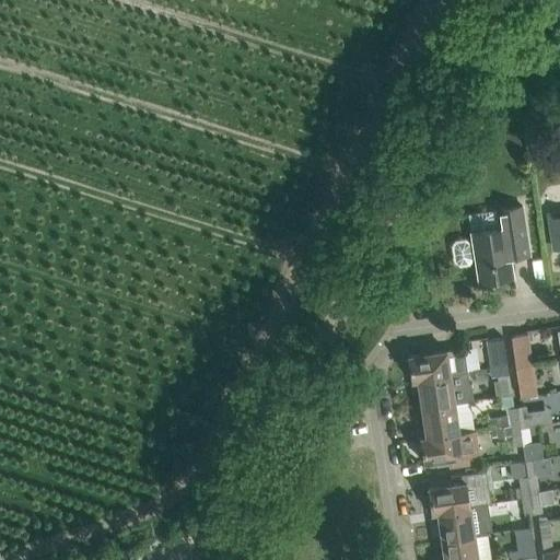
[(529,255),(526,233),(522,206),(497,210),(499,228),(493,229),(471,231),(474,245),(470,245),(469,243),(465,240),(456,241),(453,245),(455,261),(459,265),(468,263),(471,258),(471,256),(475,256),(479,281),(513,276),(510,257),(528,255),(529,255)]
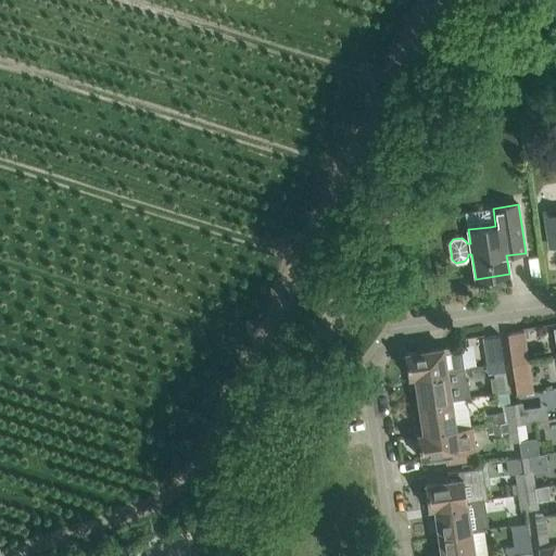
[(555,212),(546,213),(548,226),(552,248),(555,247),(555,212)]
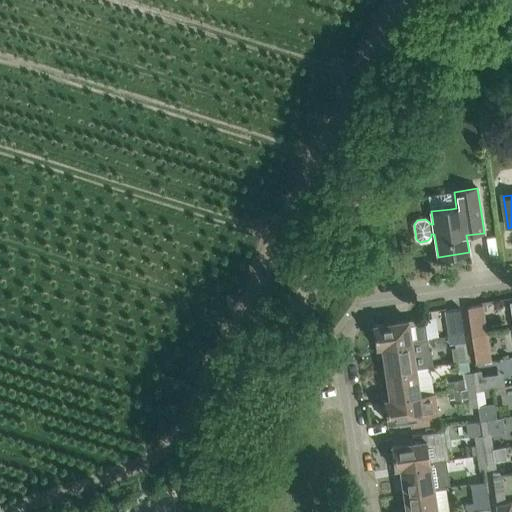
[(486,333),(482,305),(467,307),(471,336),(486,333)]
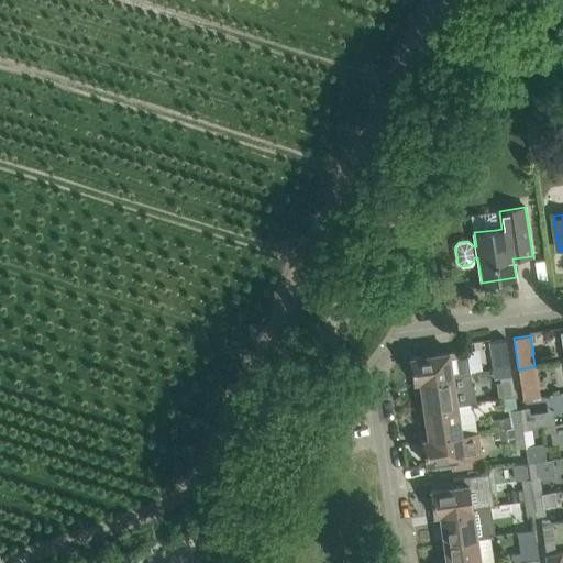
[(493,370),(510,367),(506,339),(488,341),(493,370)]
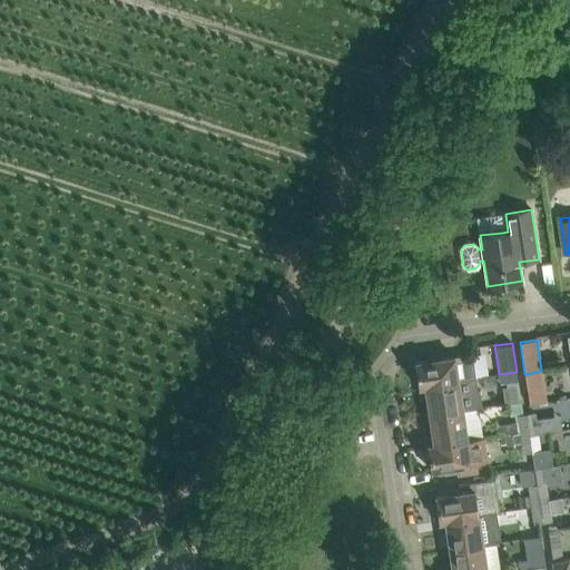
[(425,385),(477,377),(472,354),(415,362),(419,386),(425,385)]
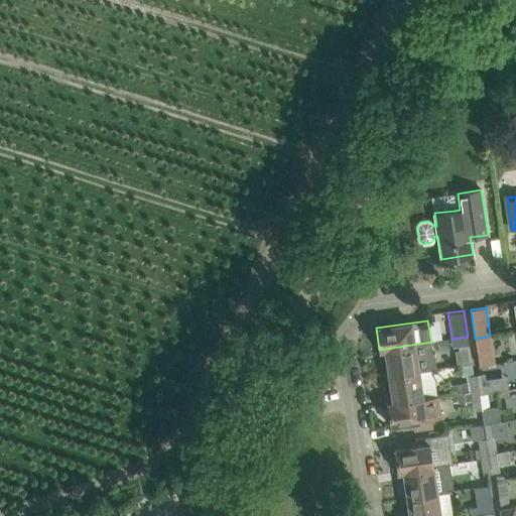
[(494,365),(492,349),(490,336),(475,339),(479,366),(494,365)]
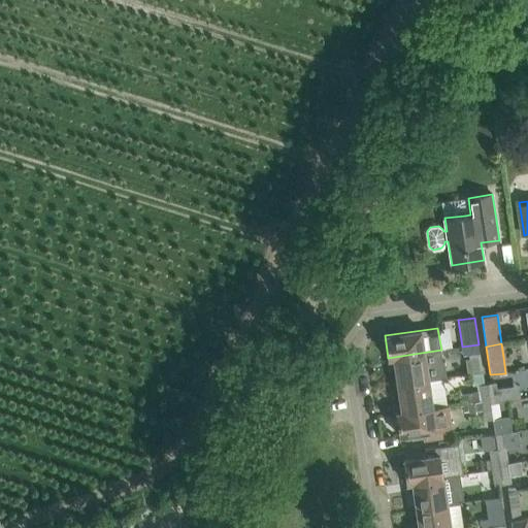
[(467,354),(480,352),(479,344),(462,347),(464,355),(467,354)]
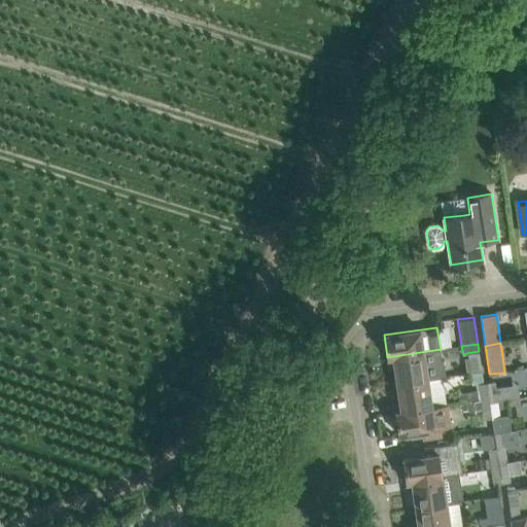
[(442,360),(441,350),(441,349),(393,356),(394,365),(397,384),(427,380),(443,377),(446,377),(446,376),(444,360),(442,360)]
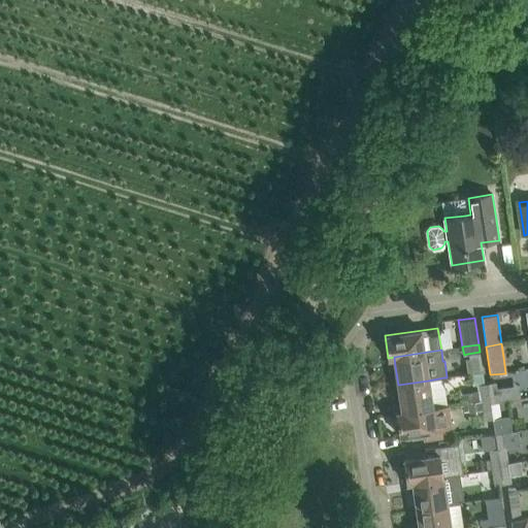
[(448,405),(448,402),(443,377),(428,381),(398,385),(402,413),(448,405)]
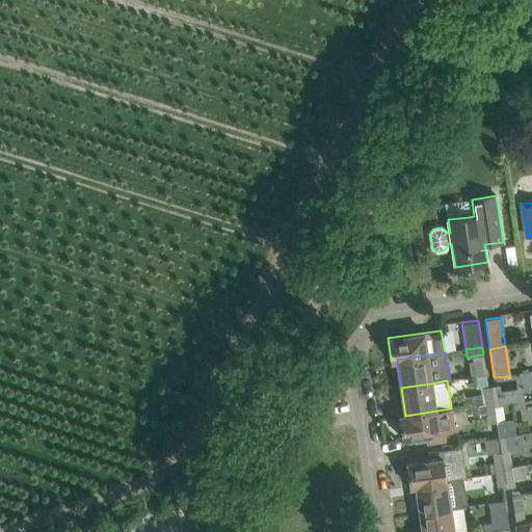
[(491,387),(494,402),(495,406),(502,405),(511,403),(509,391),(500,392),(499,386),(491,387)]
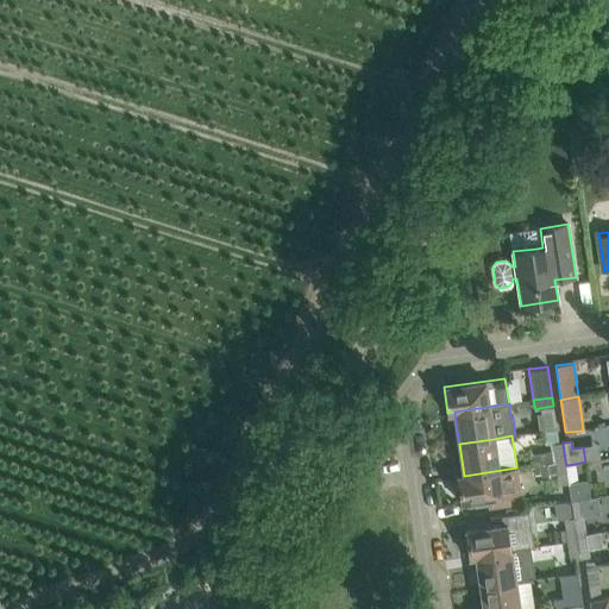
[(553,444),(554,450),(529,454),(531,466),(556,463),(556,462),(565,460),(563,443),(553,444)]
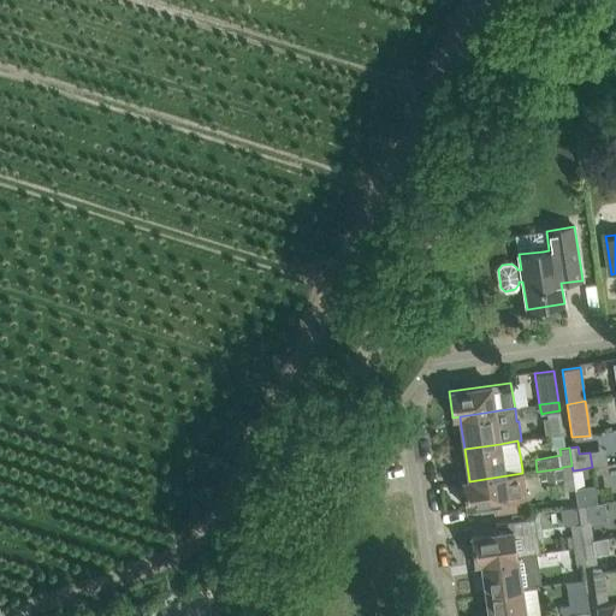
[(562,467),(562,468),(566,490),(575,489),(575,487),(573,471),(572,466),(562,467)]
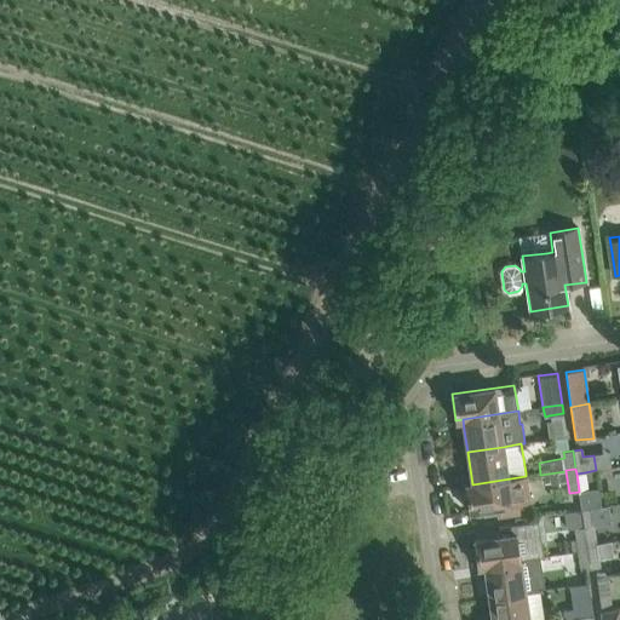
[(589,489),(587,486),(585,472),(577,474),(579,491),(589,489)]
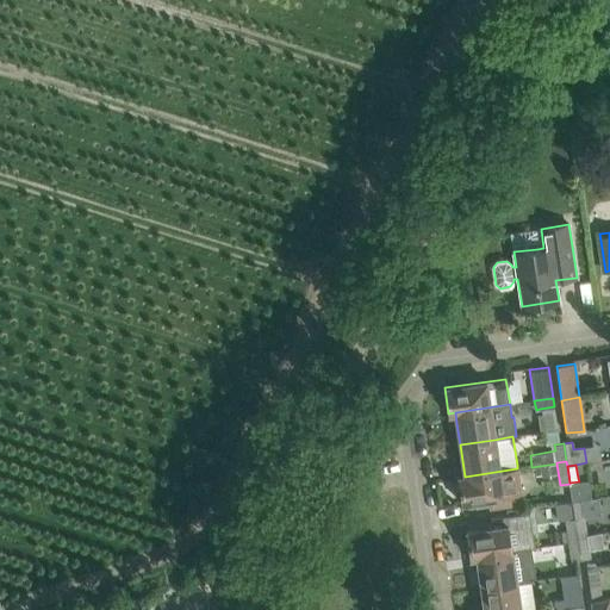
[(522,495),(518,473),(517,468),(465,477),(458,477),(461,503),(487,499),(489,508),(512,505),(511,497),(522,495)]
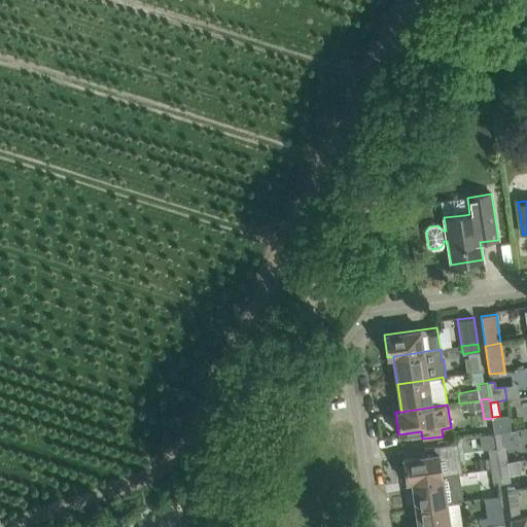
[(502,431),(510,430),(507,415),(500,416),(492,417),(492,418),(494,432),(502,431)]
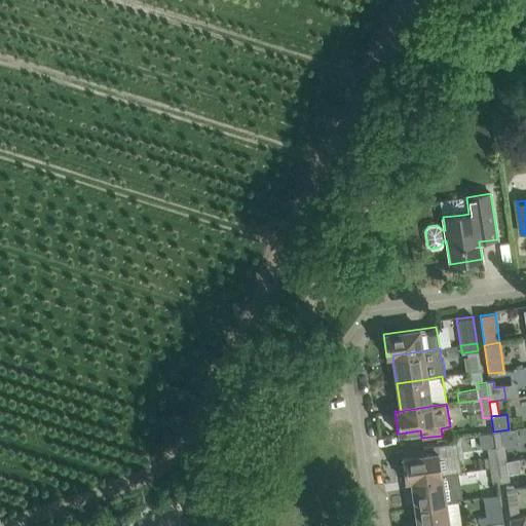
[(498,462),(505,461),(503,445),(501,430),(493,431),(495,447),(495,446),(498,462)]
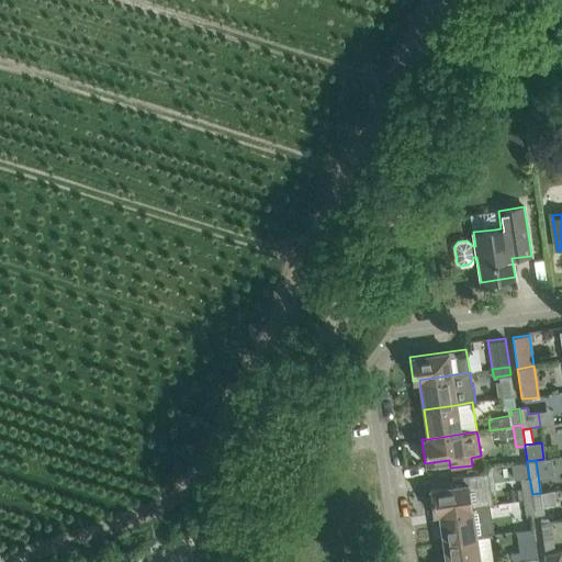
[(439,513),(472,508),(489,505),(487,496),(479,482),(478,474),(452,478),(453,486),(429,490),(433,514),(439,513)]
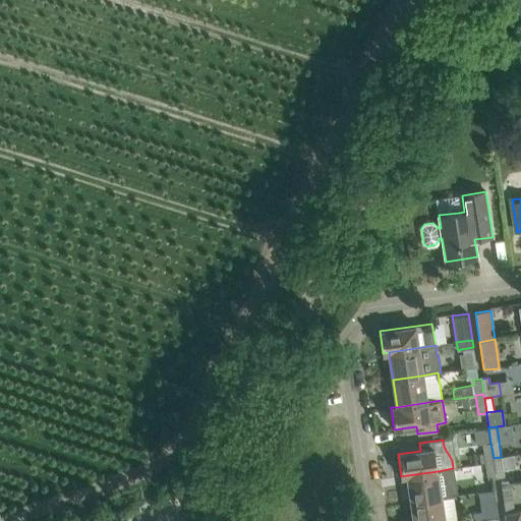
[(494,462),(494,458),(490,442),(490,443),(482,444),(485,463),(494,462)]
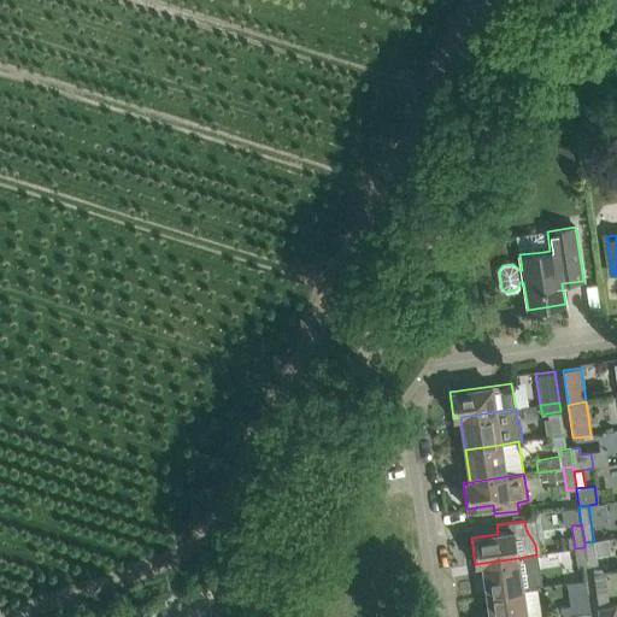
[(585,542),(585,547),(588,565),(597,564),(593,541),(585,542)]
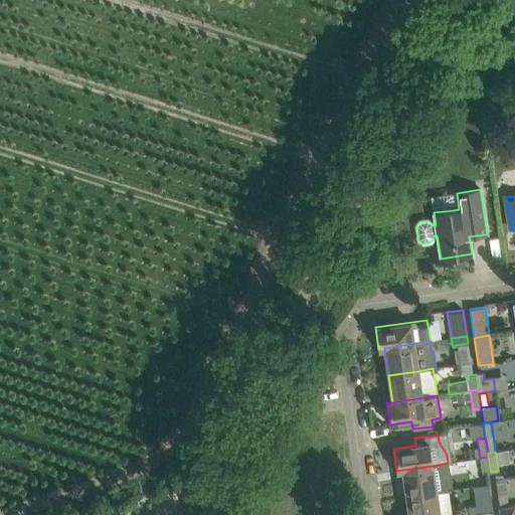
[(483,473),(491,472),(488,457),(480,458),(483,473)]
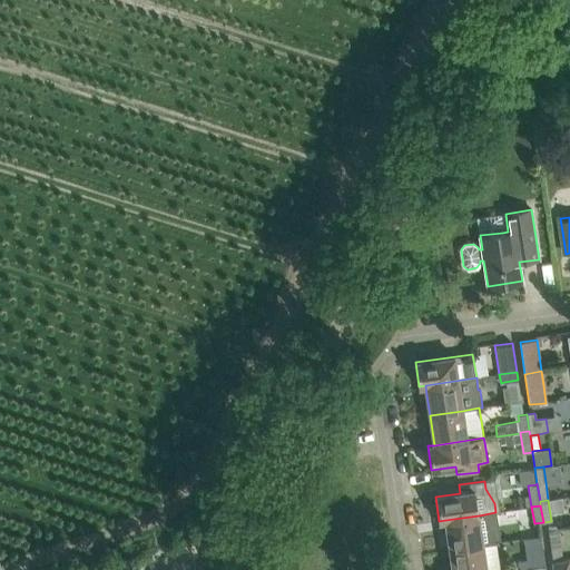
[(479,516),(445,520),(446,530),(450,550),(497,542),(500,542),(495,512),(479,516)]
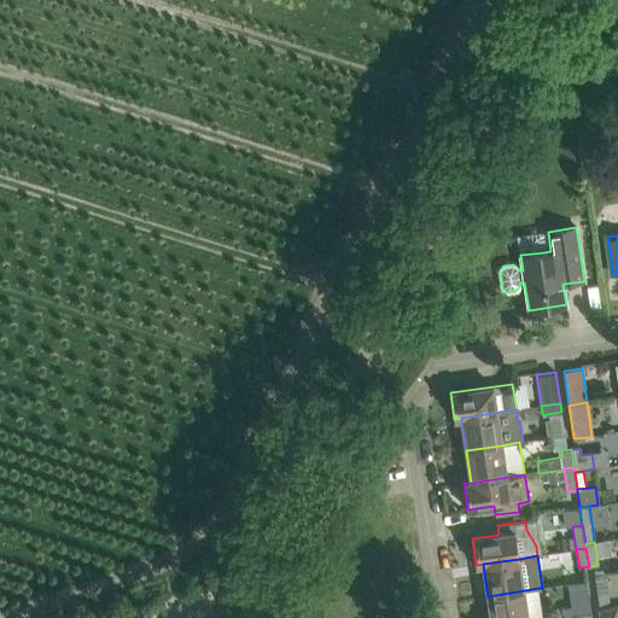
[(599,607),(610,606),(605,573),(594,575),(599,607)]
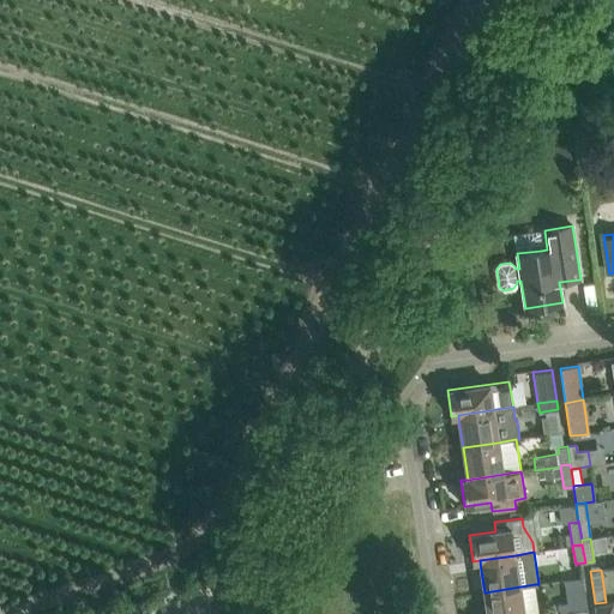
[(524,613),(523,606),(537,603),(535,584),(485,593),(488,613),(482,613),(524,613)]
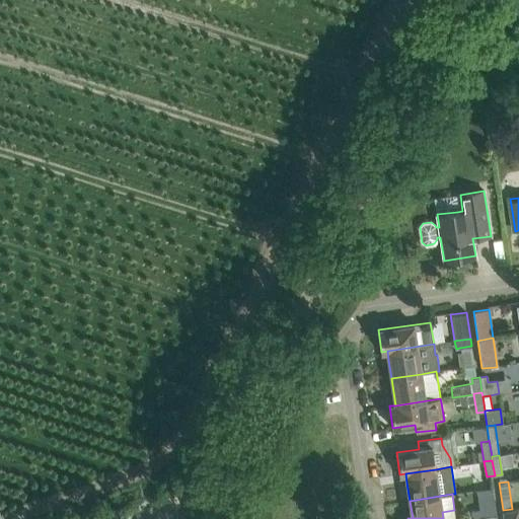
[(479,509),(482,517),(497,515),(496,507),(479,509)]
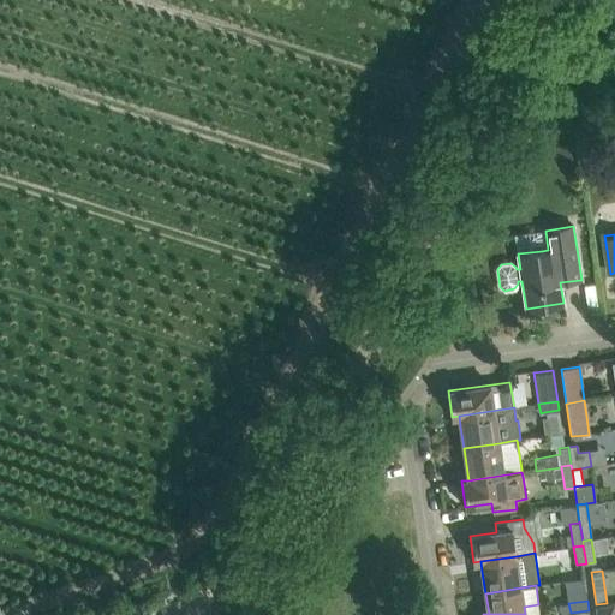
[(596,604),(597,614),(614,614),(614,607),(614,603),(607,604),(607,603),(596,604)]
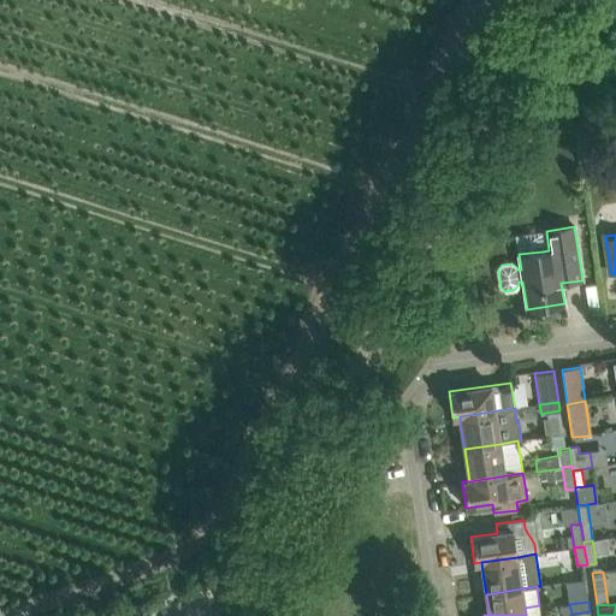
All buildings are outlined.
